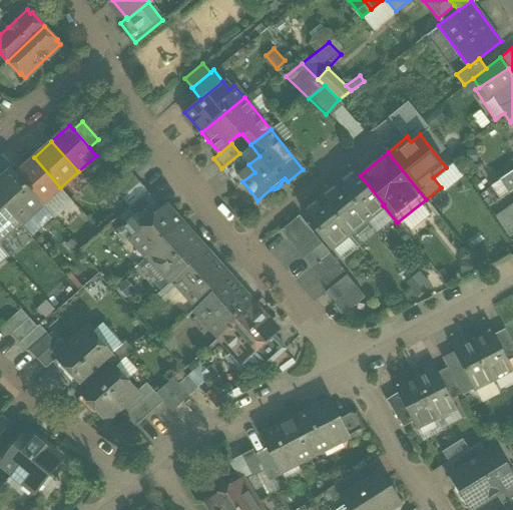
[(239,153),(221,168),(236,186),(242,181),(254,172),(248,164),(239,153)]
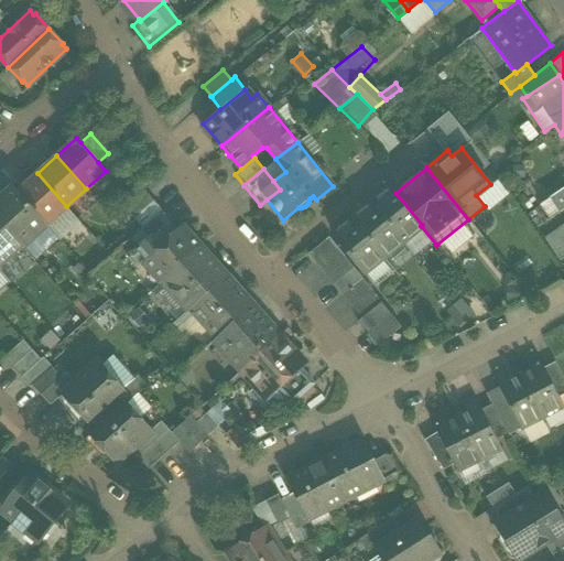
[(66,206),(38,173),(18,191),(46,224),(66,206)]
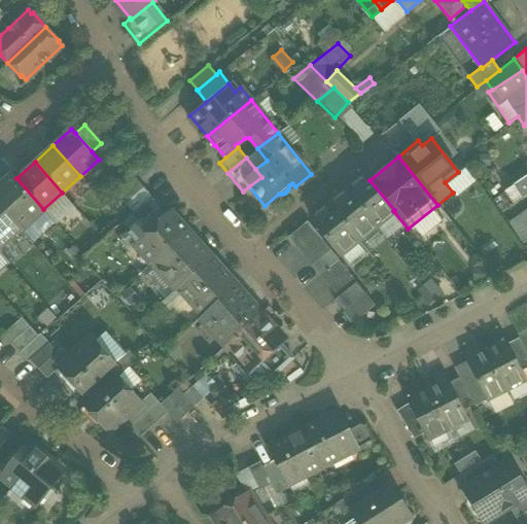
[(16,178),(12,174),(0,183),(0,206),(19,228),(21,230),(43,209),(16,178)]
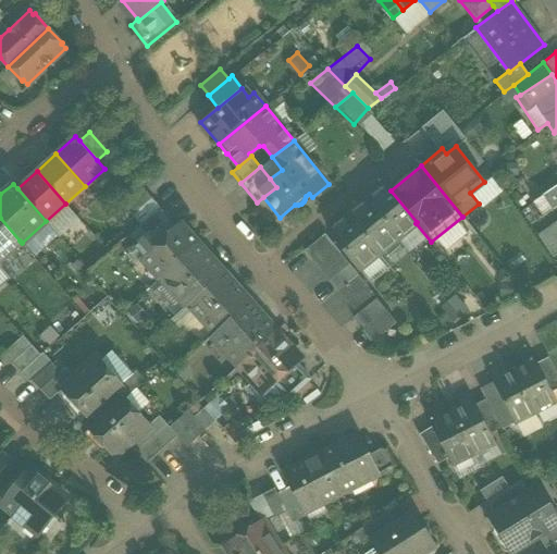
[(391,191),(385,184),(367,199),(397,237),(416,223),(417,222),(391,191)]
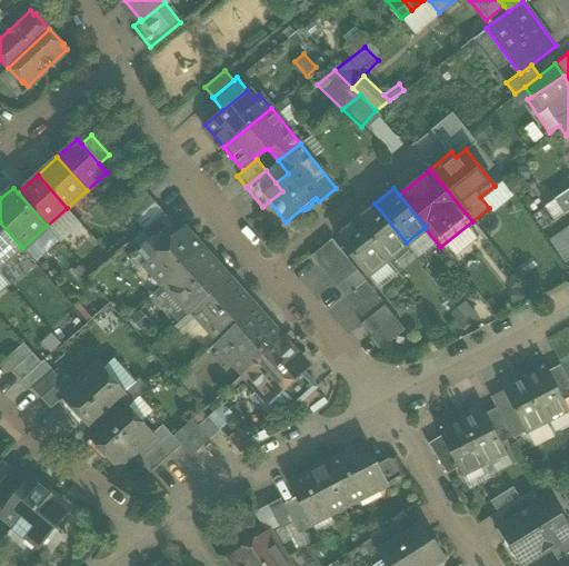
[(568,188),(553,199),(562,212),(568,208),(568,188)]
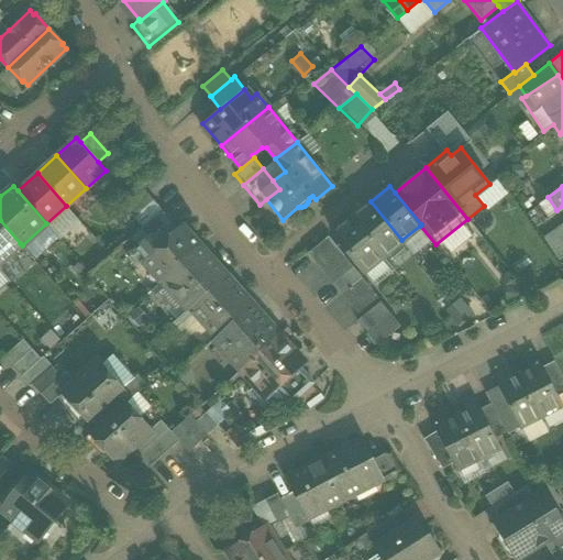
[(144,188),(124,206),(133,217),(133,216),(153,199),(153,198),(144,188)]
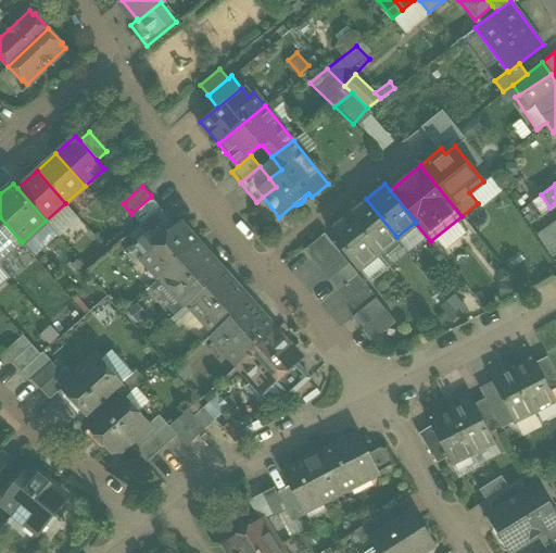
[(151,197),(131,213),(140,223),(158,208),(160,205),(151,196),(151,197)]
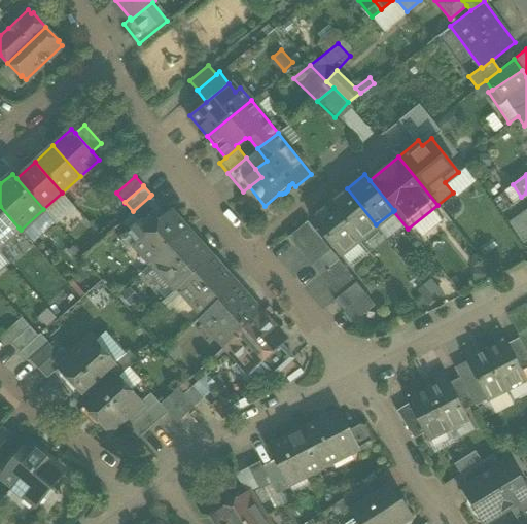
[(376,224),(347,188),(328,203),(358,239),(376,224)]
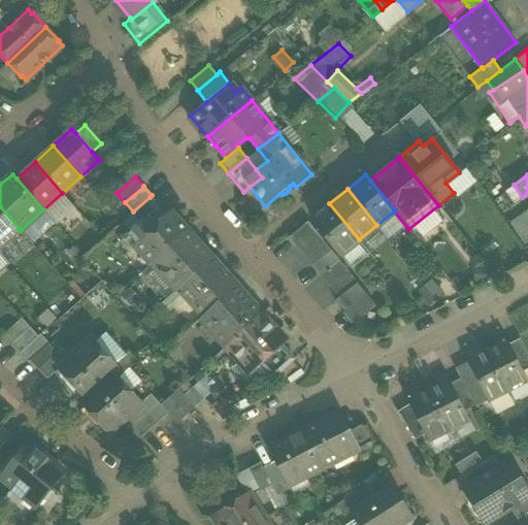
[(133,211),(131,214),(147,231),(166,215),(150,197),(133,211)]
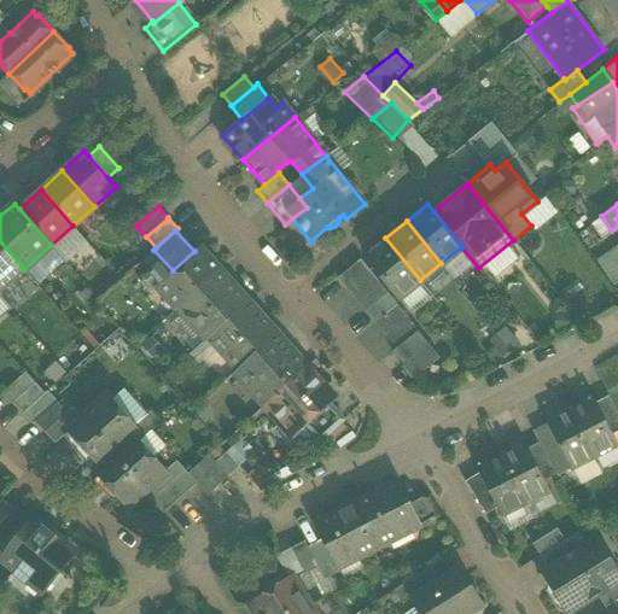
[(420,280),(385,238),(365,255),(400,297),(420,280)]
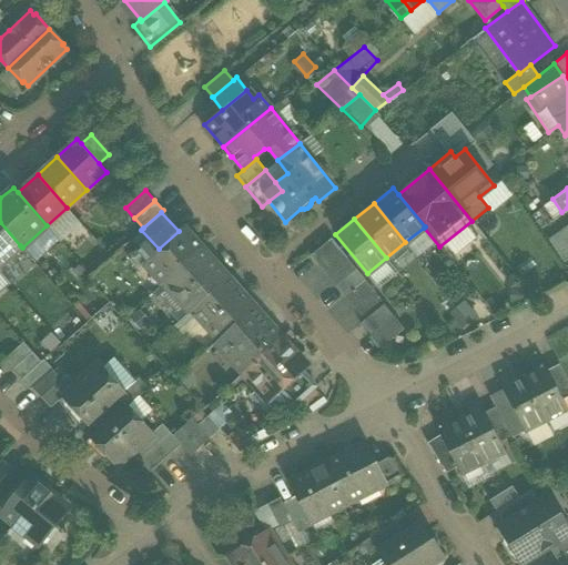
[(0,222),(0,263),(20,245),(0,222)]
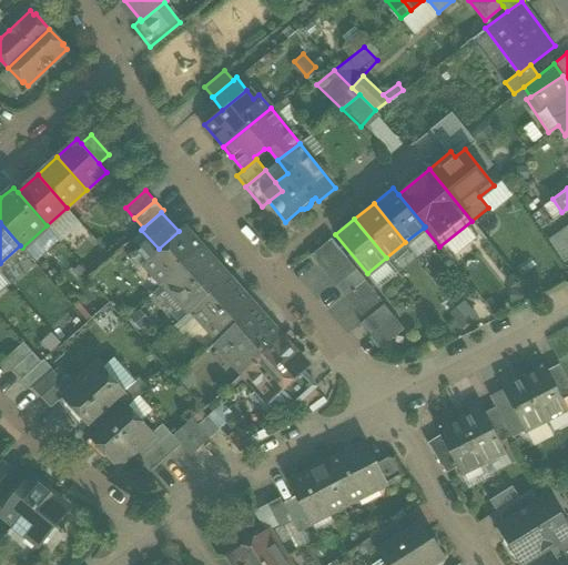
[(567,224),(548,239),(563,261),(567,258),(567,224)]
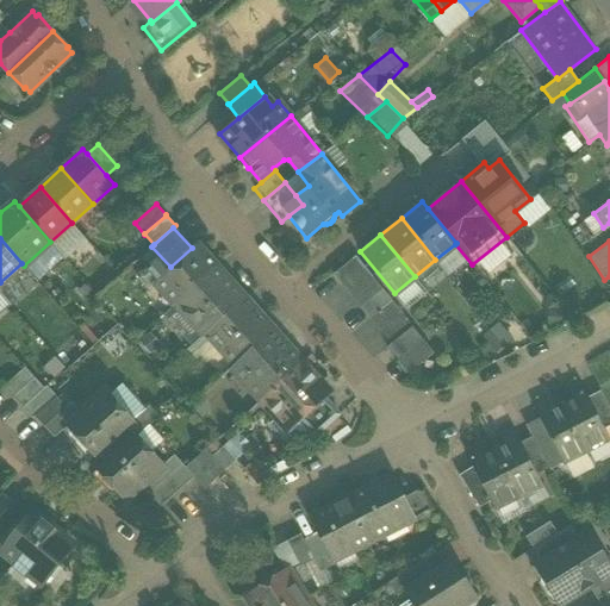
[(170,267),(156,280),(175,301),(176,300),(217,264),(198,243),(170,267)]
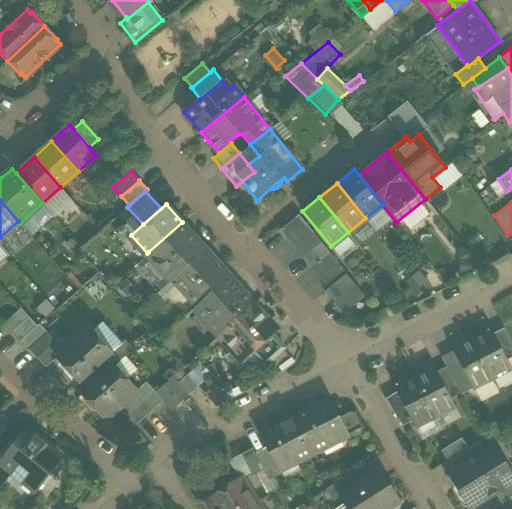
[(298,214),(279,229),(287,239),(306,223),(298,214)]
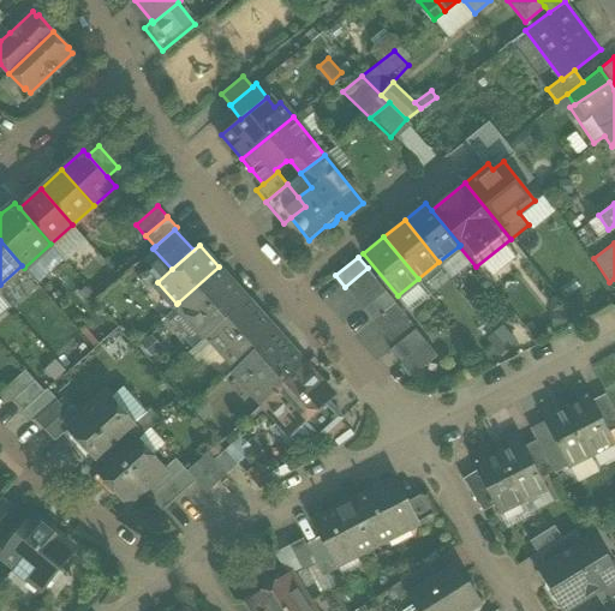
[(219,267),(178,303),(192,318),(192,324),(204,337),(208,335),(248,299),(219,267)]
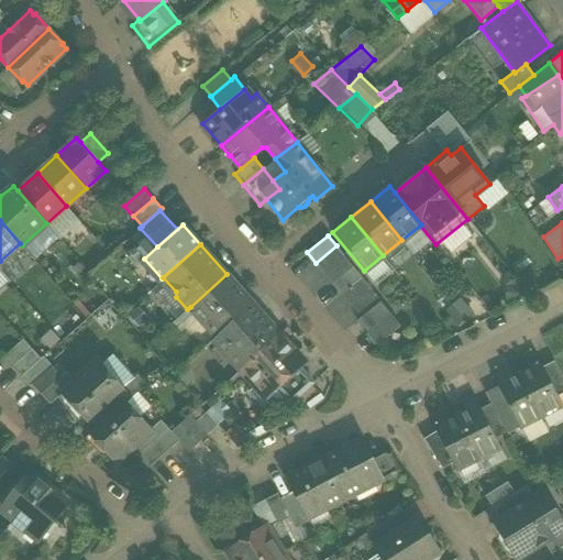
[(337,245),(316,263),(323,273),(344,255),(337,245)]
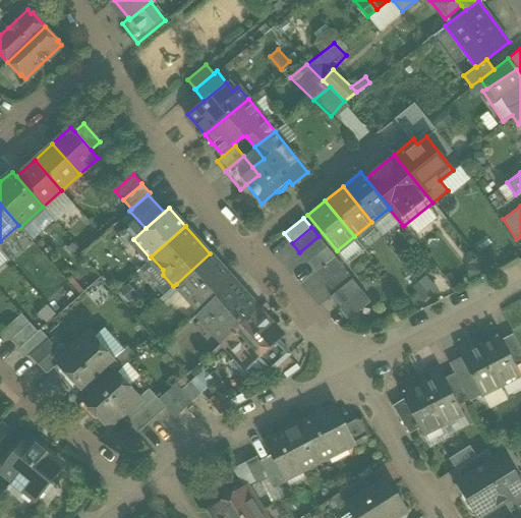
[(319,236),(299,252),(307,262),(327,245),(319,236)]
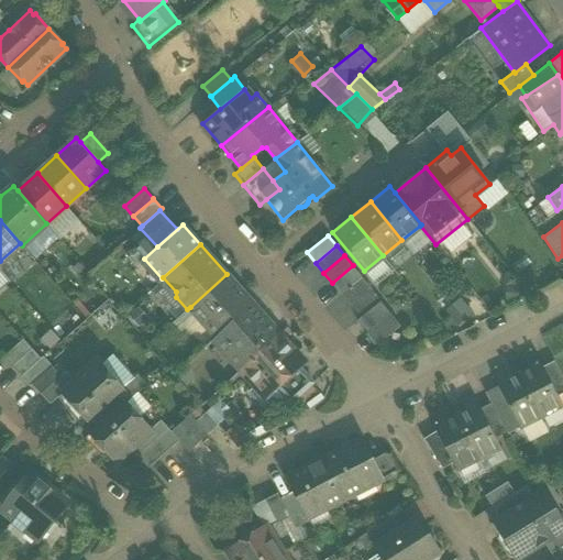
[(353,265),(332,283),(340,293),(362,276),(353,265)]
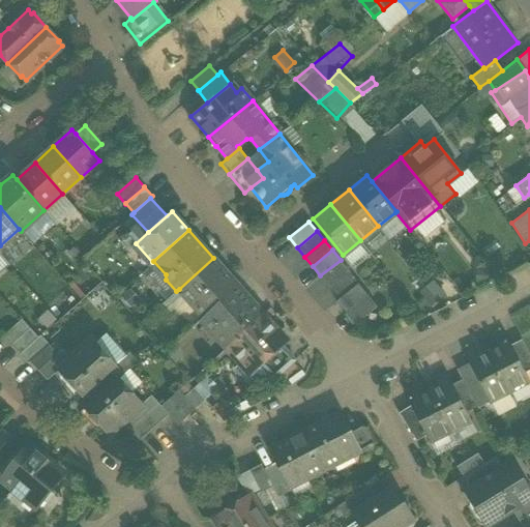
[(213,258),(179,289),(204,317),(205,315),(237,286),(238,286),(213,258)]
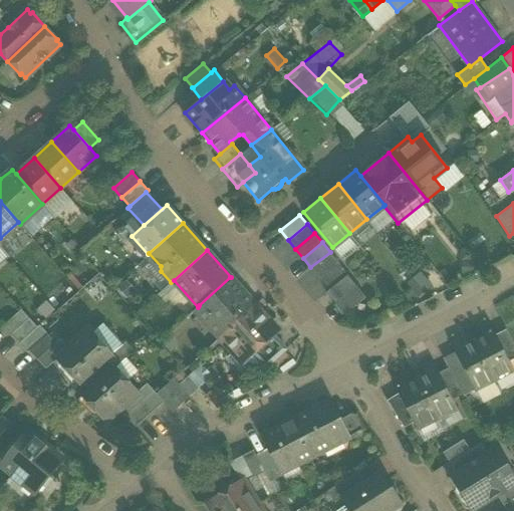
[(347,274),(330,252),(310,267),(328,289),(347,274)]
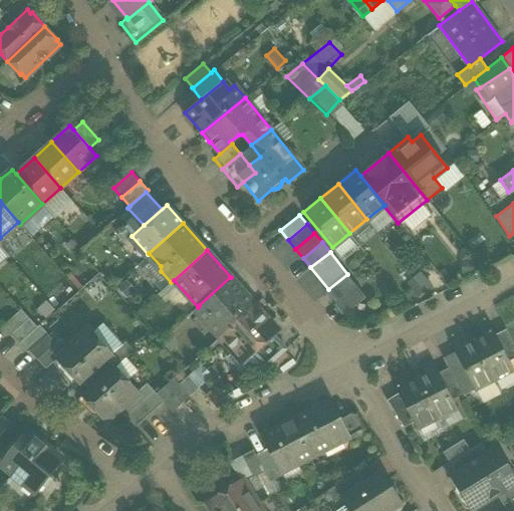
[(328,289),(325,291),(334,302),(356,285),(347,274),(328,289)]
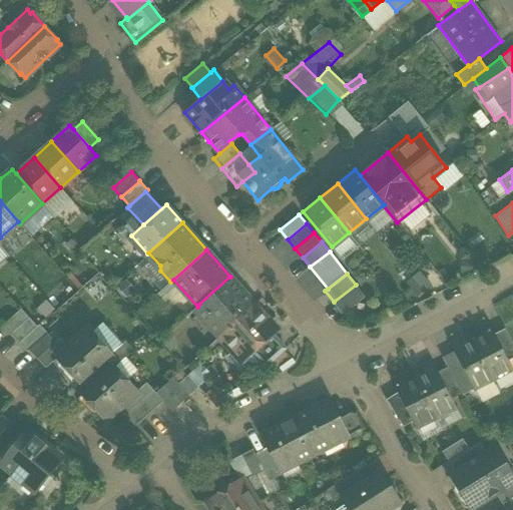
[(229,277),(198,305),(222,332),(253,303),(230,277),(229,277)]
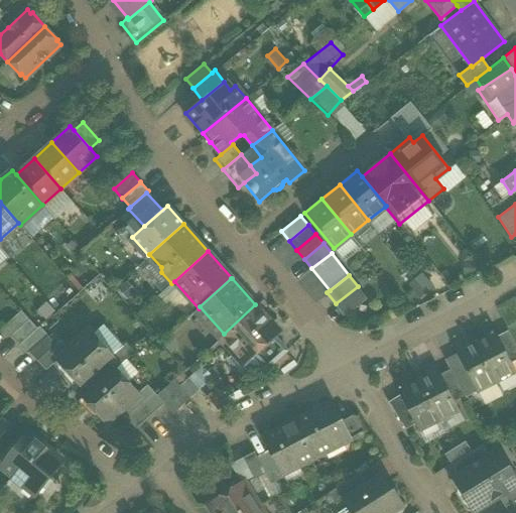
[(358,286),(336,303),(346,314),(367,297),(358,286)]
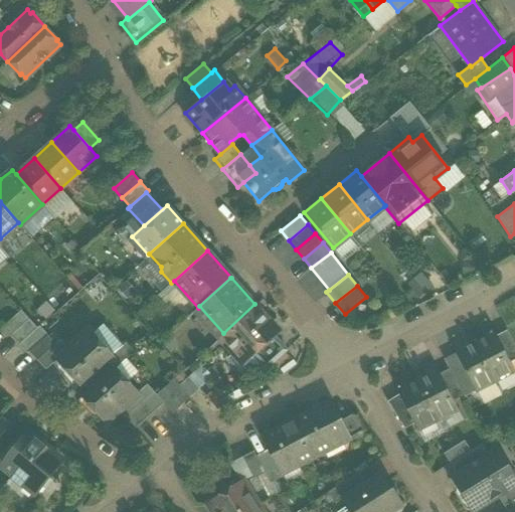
[(223,333),(219,337),(233,352),(238,347),(248,359),(253,354),(274,335),(279,331),(254,304),(223,333)]
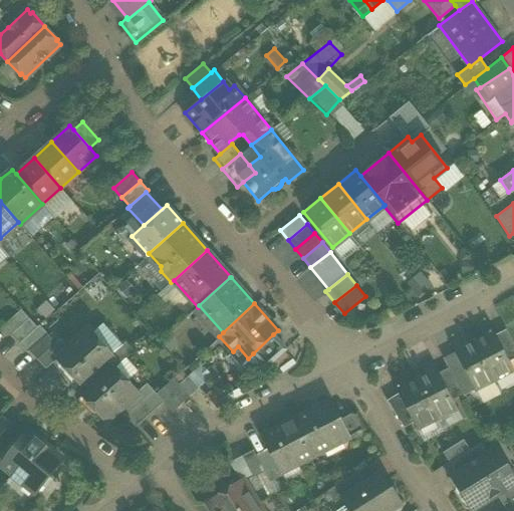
[(21,308),(2,324),(10,333),(29,317),(21,308)]
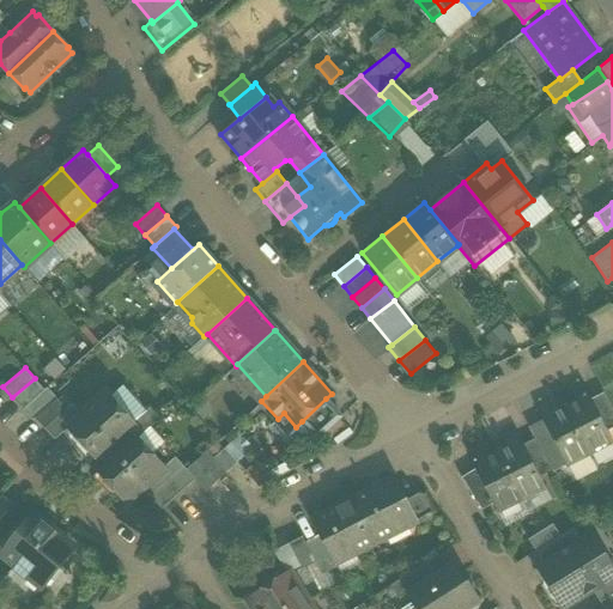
[(35,378),(12,397),(22,408),(44,388),(35,378)]
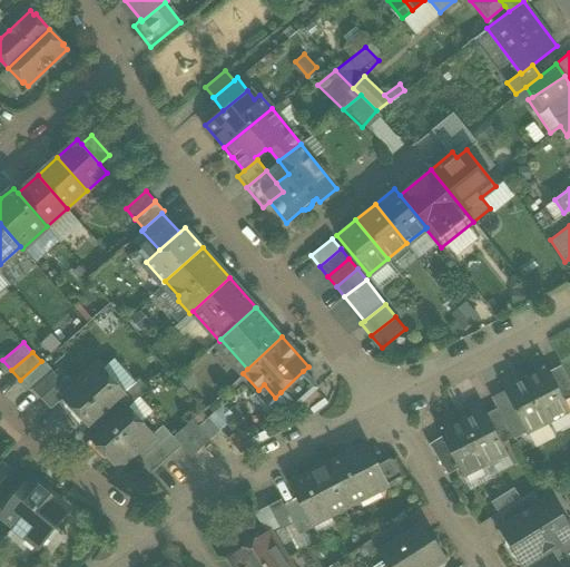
[(569,411),(549,370),(541,354),(530,360),(536,372),(526,378),(548,421),(553,432),(569,423),(569,411)]
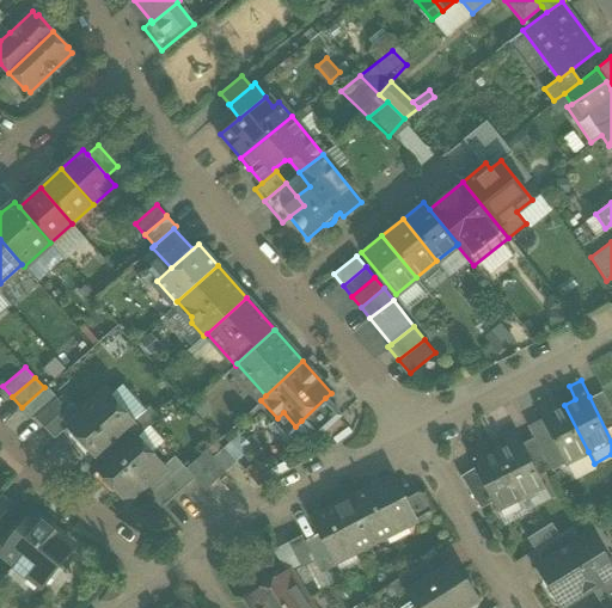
[(44,387),(22,407),(32,418),(35,416),(56,395),(47,385),(44,387)]
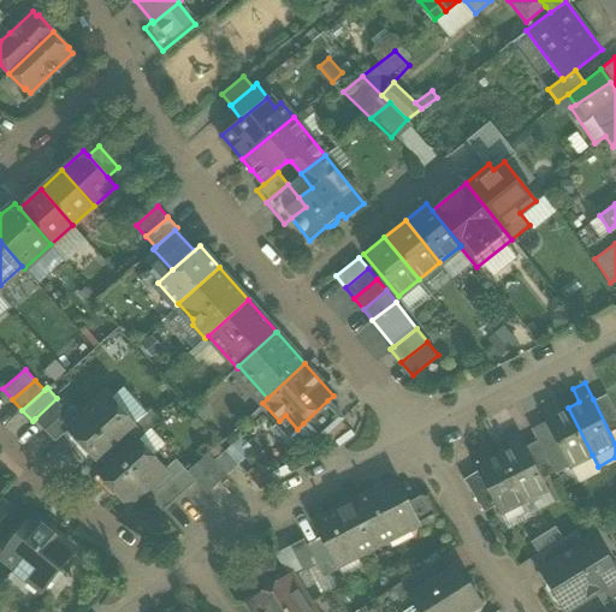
[(81,415),(66,427),(67,428),(99,463),(99,464),(134,433),(134,434),(138,429),(106,392),(81,415)]
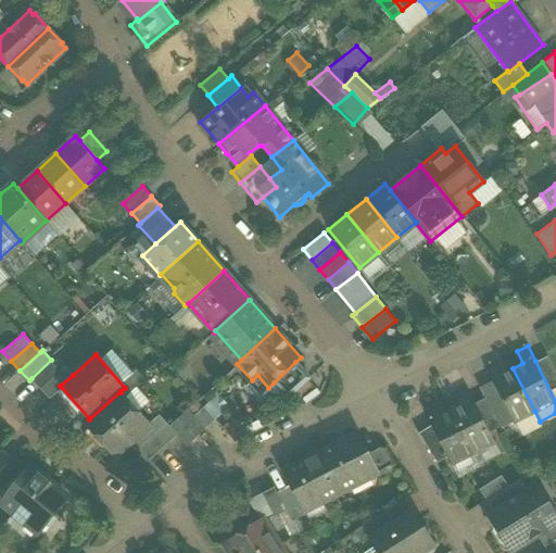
[(555,372),(547,355),(535,361),(551,390),(555,387),(555,372)]
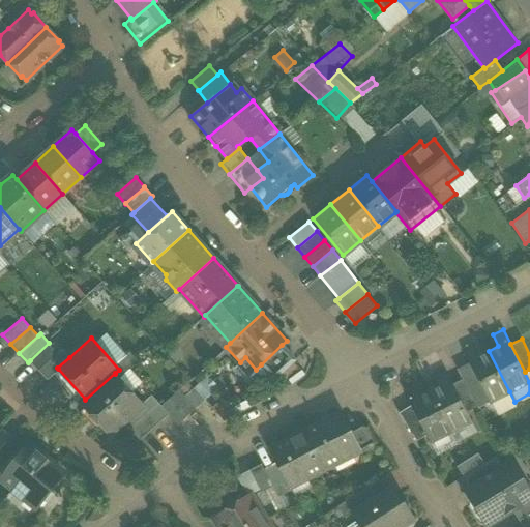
[(49,343),(30,360),(38,370),(57,352),(49,343)]
